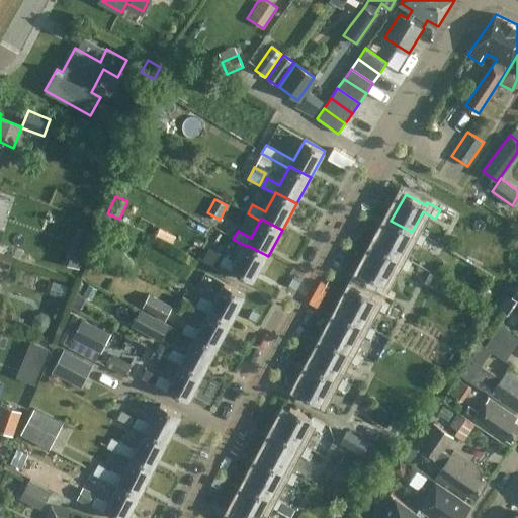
[(398,259),(399,256),(409,238),(421,244),(425,237),(413,230),(412,232),(391,221),(376,247),(398,259)]
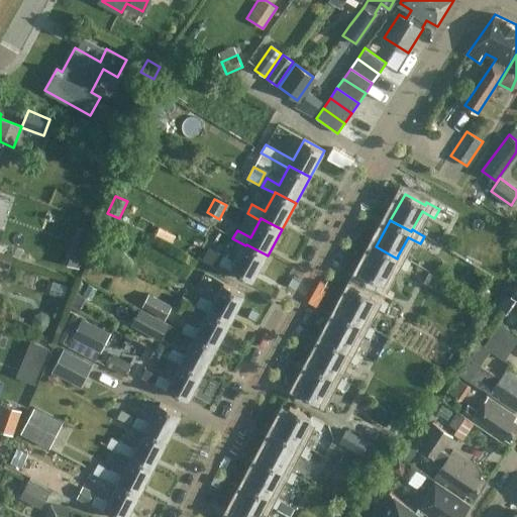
[(71,243),(64,262),(79,268),(86,249),(71,243)]
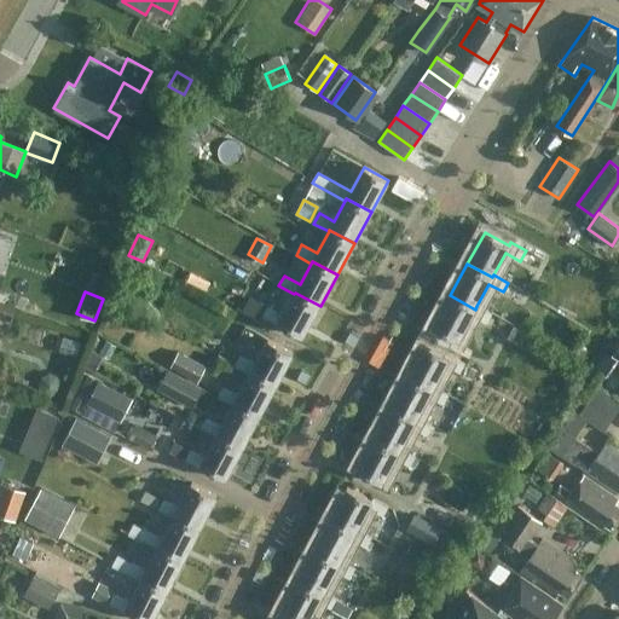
[(304,337),(320,306),(295,293),(294,294),(283,316),(267,307),(261,318),(277,327),(278,324),(304,337)]
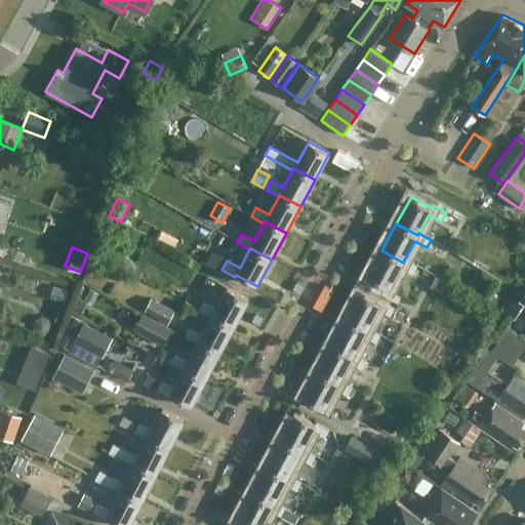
[(403,263),(381,250),(367,278),(389,289),(400,268),(413,275),(417,266),(404,259),(403,263)]
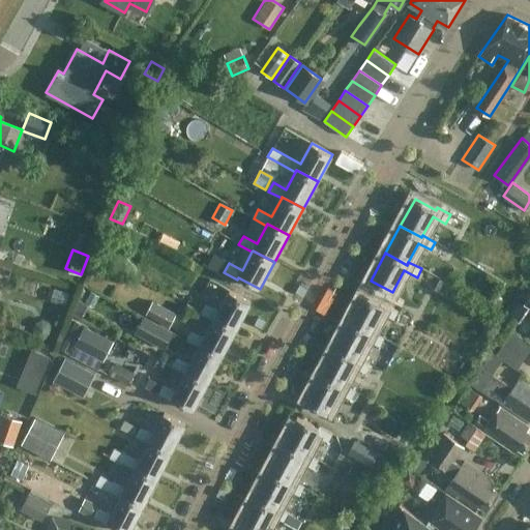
[(214,254),(207,266),(223,274),(224,272),(229,263),(229,262),(214,254)]
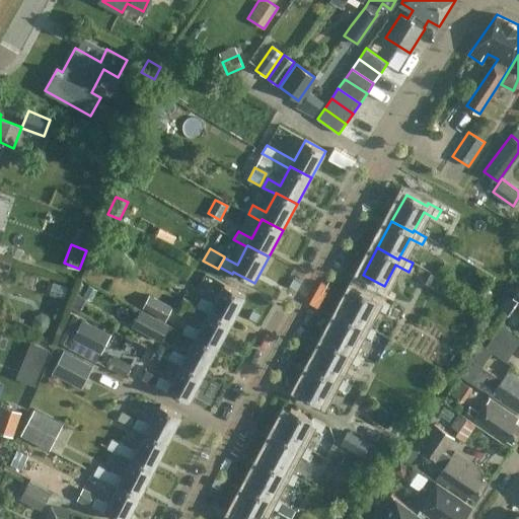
[(425,282),(443,292),(448,283),(431,273),(425,282)]
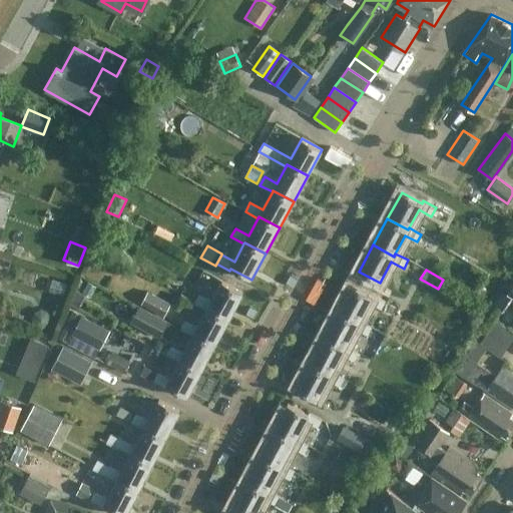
[(209,308),(229,319),(243,293),(223,282),(211,303),(199,296),(194,304),(207,311),(209,308)]
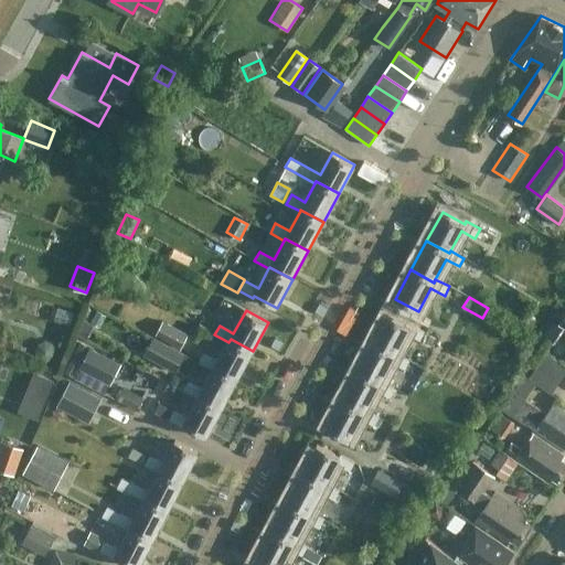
[(387,315),(372,343),(394,355),(395,354),(406,333),(420,341),(425,332),(411,324),(409,327),(387,315)]
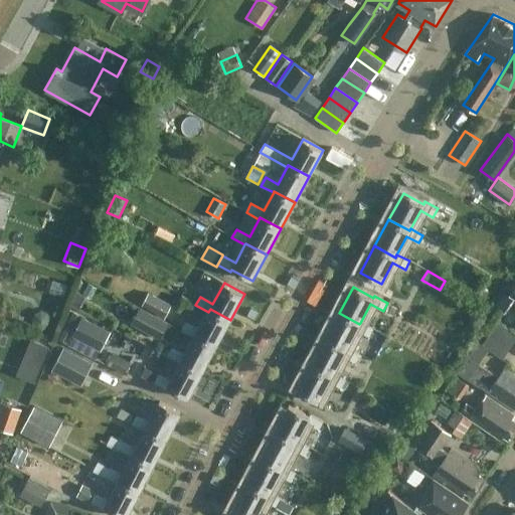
[(172,304),(149,292),(142,305),(165,317),(172,304)]
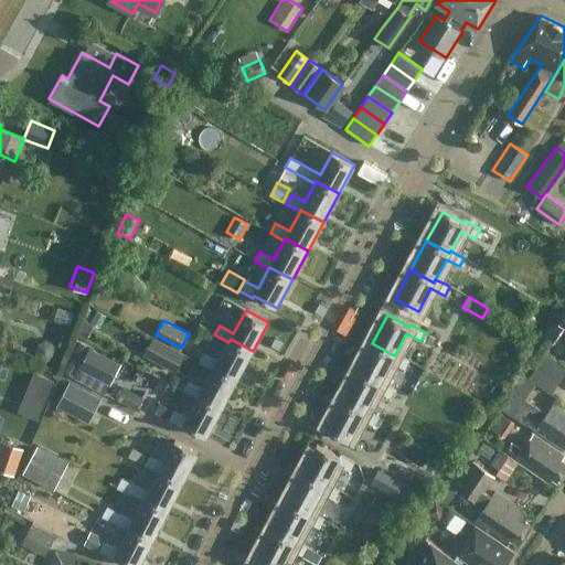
[(432,344),(435,338),(425,332),(420,339),(432,344)]
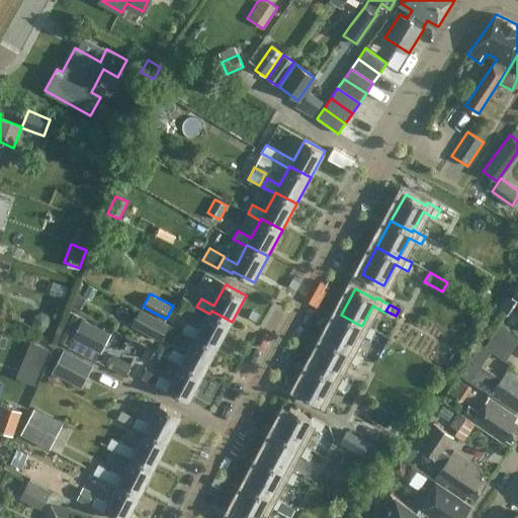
[(197,337),(218,348),(232,322),(211,311),(209,314),(200,332),(187,325),(182,333),(195,340),(197,337)]
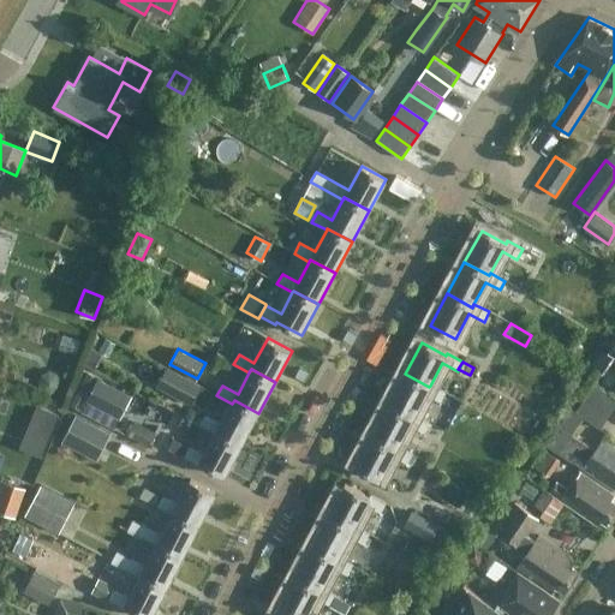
[(191,404),(201,384),(180,372),(168,393),(191,404)]
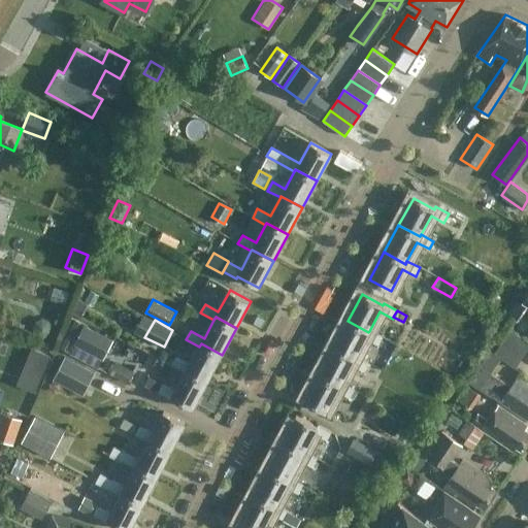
[(354,359),(356,356),(365,338),(378,345),(383,337),(369,331),(368,332),(348,321),(333,348),(354,359)]
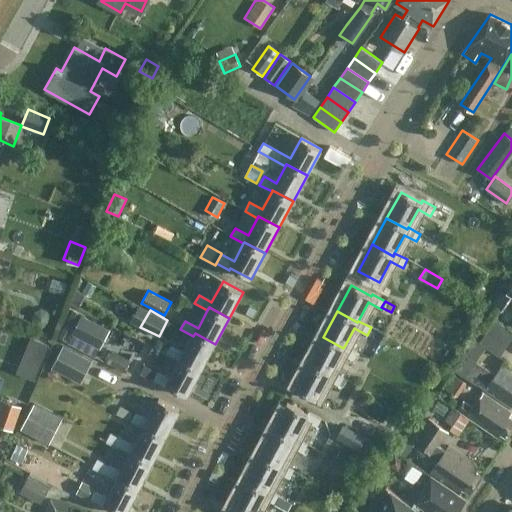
[(100,348),(109,330),(80,315),(71,333),(100,348)]
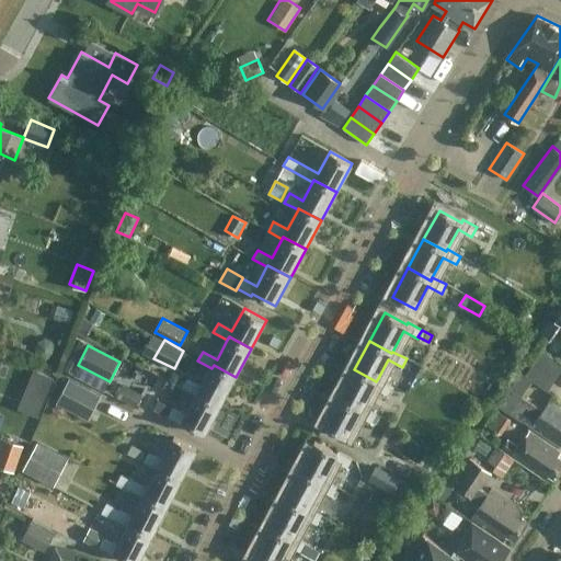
[(534,363),(554,379),(560,370),(560,364),(542,351),(534,363)]
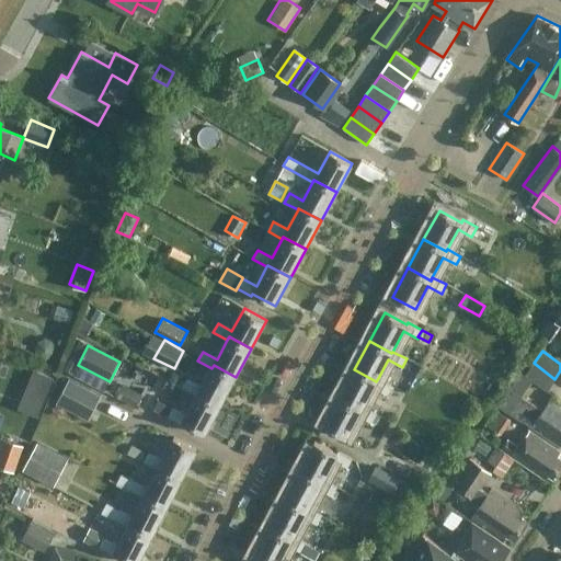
[(554,379),(534,363),(524,375),(546,391),(554,379)]
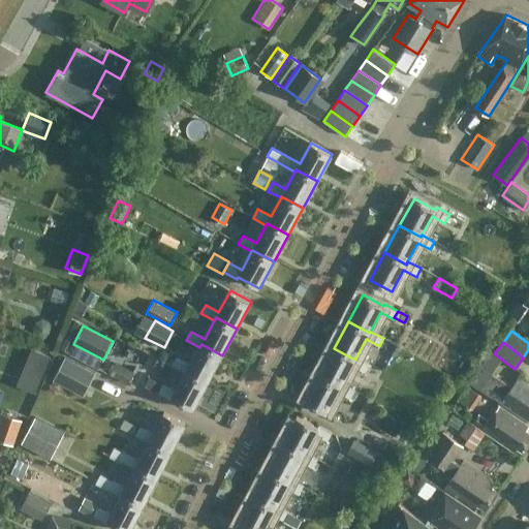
[(208,382),(222,355),(201,344),(199,347),(190,365),(176,358),(172,367),(185,374),(186,371),(208,382)]
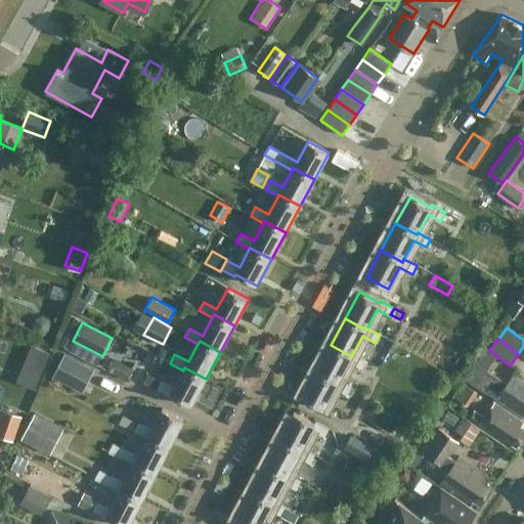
[(35,390),(51,353),(32,345),(16,383),(35,390)]
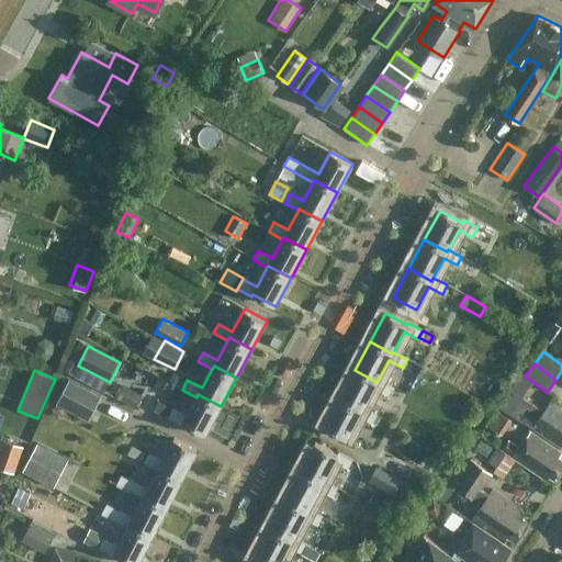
[(361,411),(363,408),(374,389),(388,395),(392,386),(379,379),(377,382),(355,370),(338,398),(361,411)]
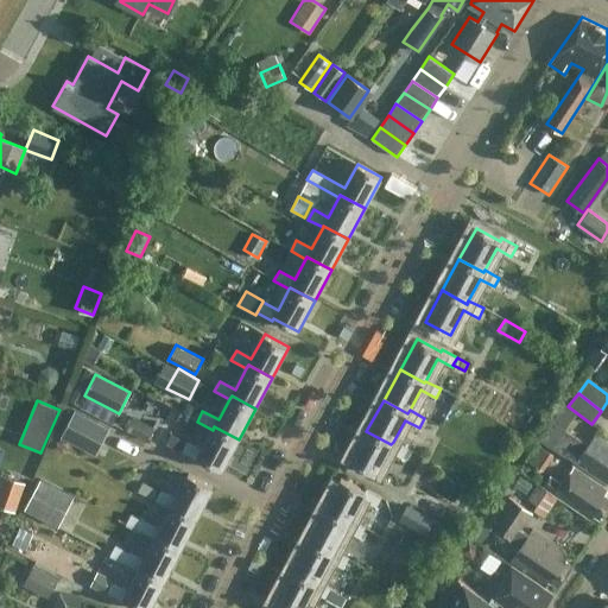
[(74,412),(59,438),(93,456),(107,430),(74,412)]
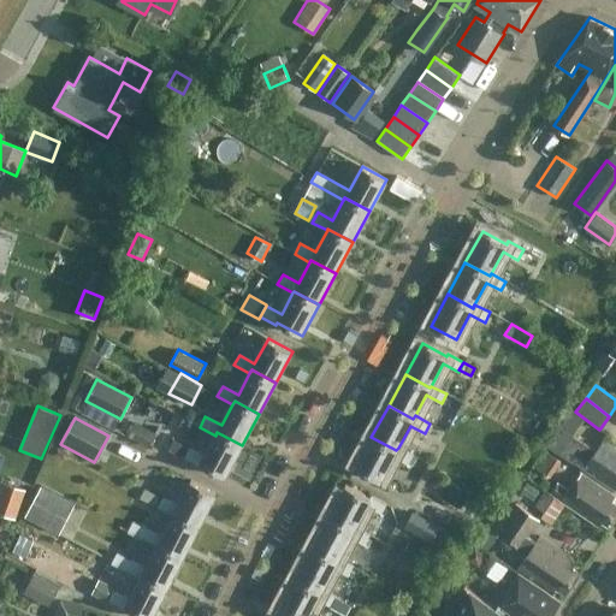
[(155,433),(131,421),(124,436),(148,448),(155,433)]
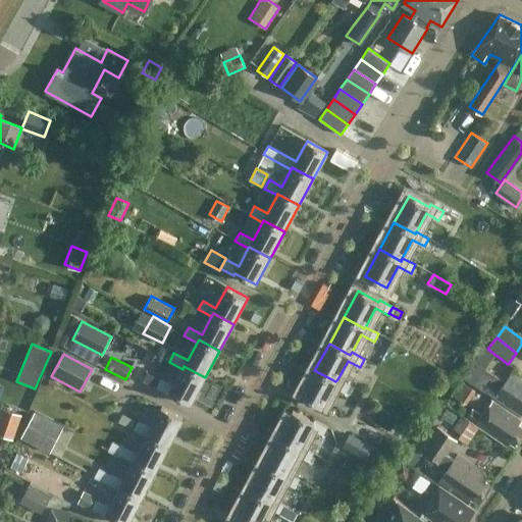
[(521,380),(511,373),(506,381),(473,361),(463,377),(521,415),(521,380)]
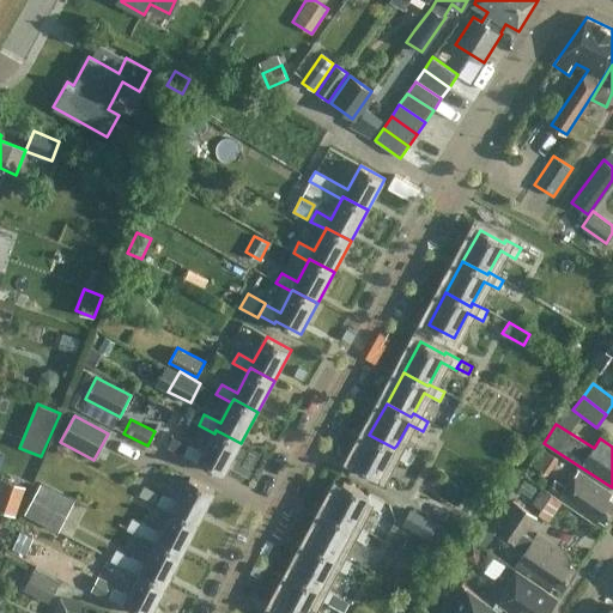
[(224,474),(241,443),(216,430),(214,434),(204,454),(170,436),(165,447),(199,465),(199,461),(224,474)]
